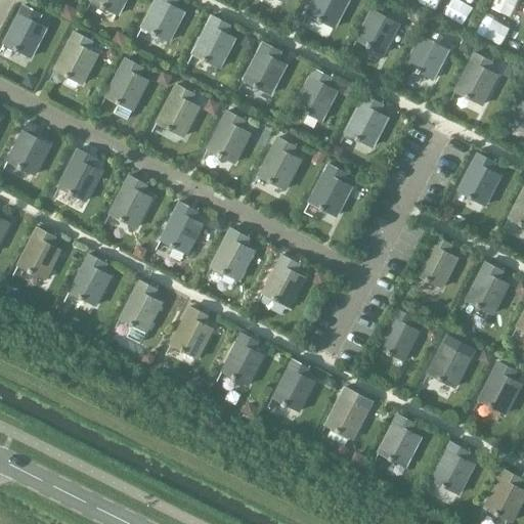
[(88,0),(88,1),(119,16),(126,0),(88,0)]
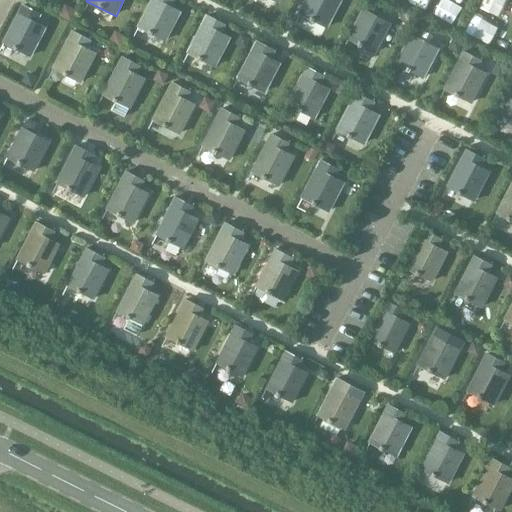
[(150,0),(136,27),(165,42),(181,12),(163,2),(163,0),(150,0)]
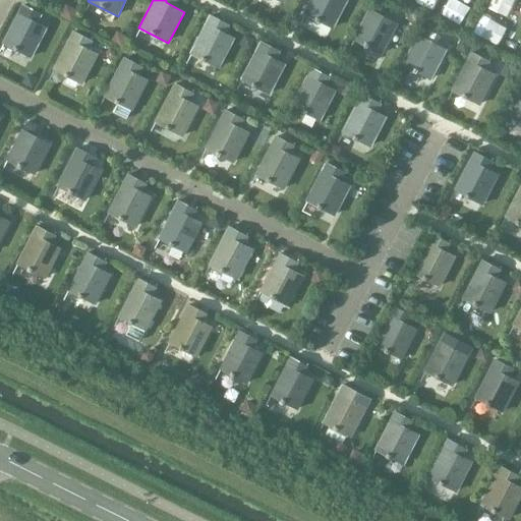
[(309,0),(303,14),(333,29),(347,0),(309,0)]
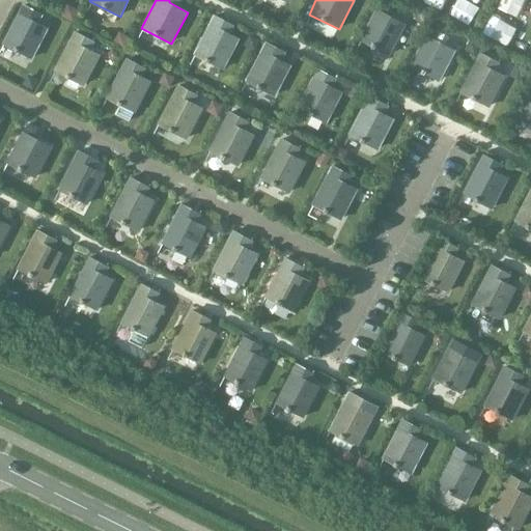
[(374,9),(359,40),(388,56),(404,25),(386,15),(390,7),(381,2),(376,10),(374,9)]
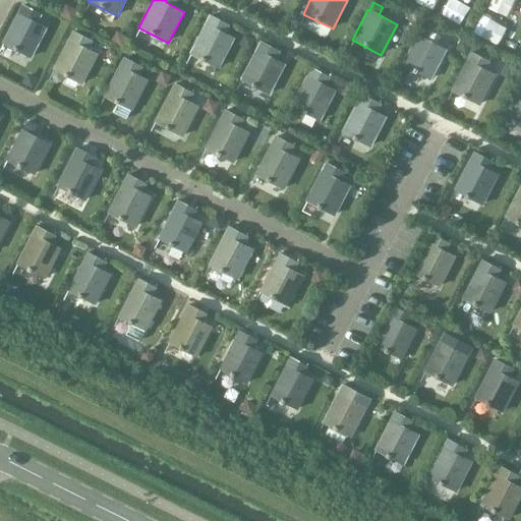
[(17,12),(1,44),(31,58),(47,27),(27,18),(32,10),(22,5),(18,13),(17,12)]
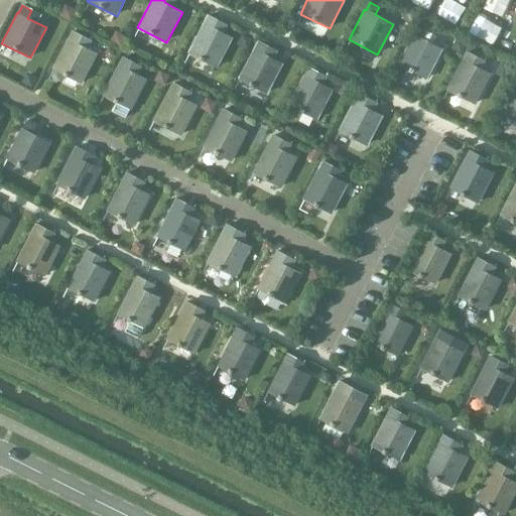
[(203,23),(187,53),(217,68),(233,37),(214,28),(218,20),(208,16),(204,23),(203,23)]
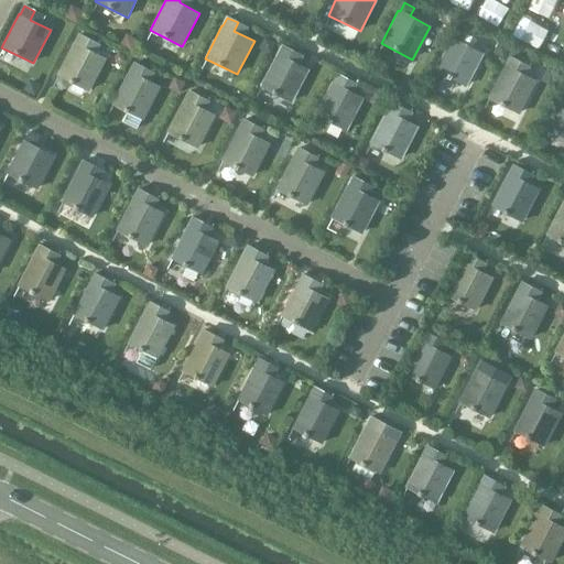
[(452,38),(434,71),(466,86),(483,54),(463,43),(467,35),(457,30),(452,38)]
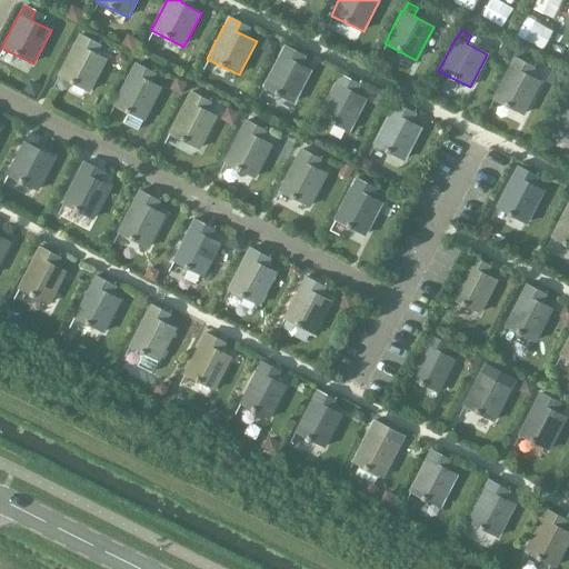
[(75,42),(57,76),(89,93),(107,59),(87,48),(90,40),(80,35),(76,42),(75,42)]
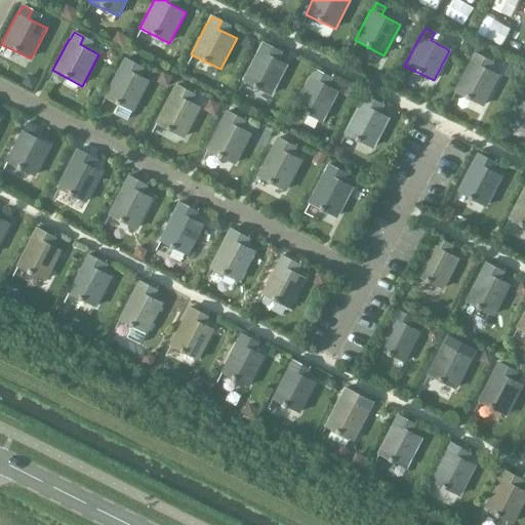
[(257,49),(241,81),(271,95),(287,65),(268,55),(273,47),(263,42),(258,49),(257,49)]
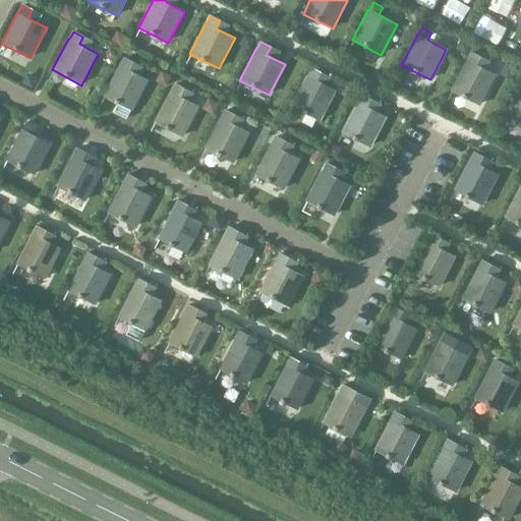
[(466,60),(450,91),(479,106),(496,74),(476,65),(480,58),(471,53),(467,60),(466,60)]
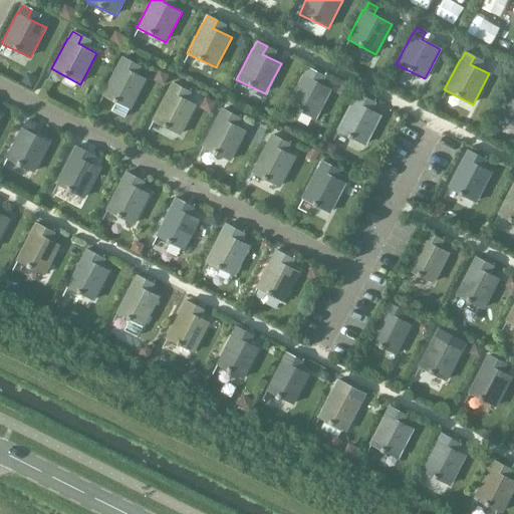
[(117,64),(101,94),(130,109),(147,79),(129,69),(132,62),(122,57),(118,64),(117,64)]
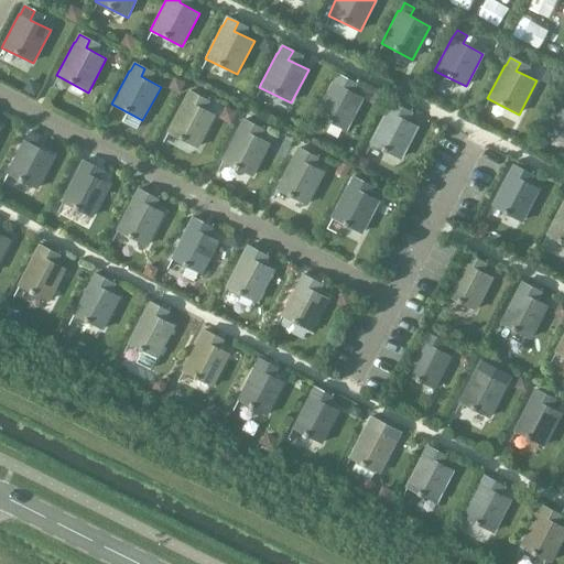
[(314,115),(332,125),(346,131),(364,98),(344,87),(347,79),(337,74),(332,82),(331,82),(314,115)]
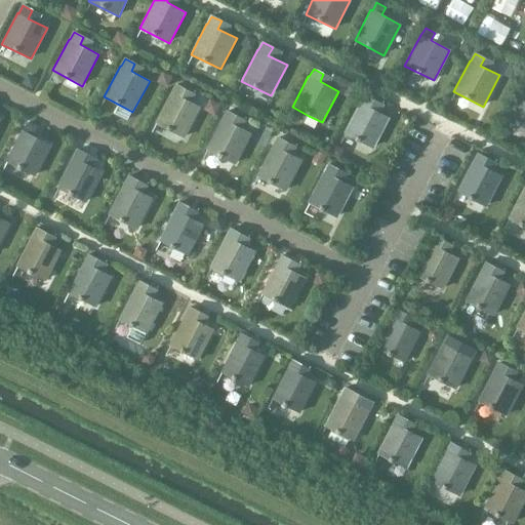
[(519,85),(503,116),(502,117),(524,128),(524,79),(520,86),(519,85)]
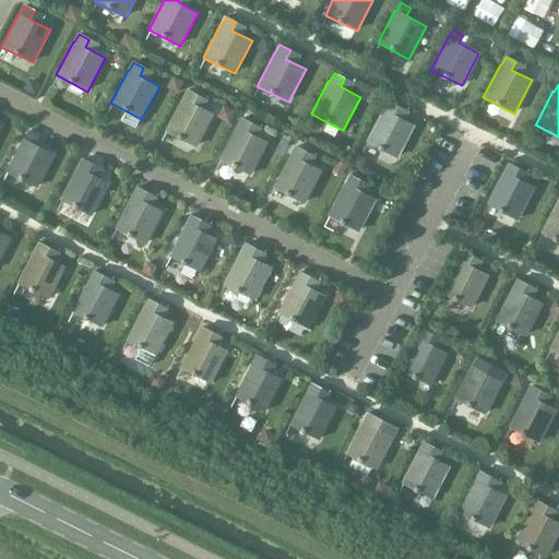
[(182,98),(169,123),(165,131),(195,147),(213,114),(193,104),(198,96),(187,91),(183,98),(182,98)]
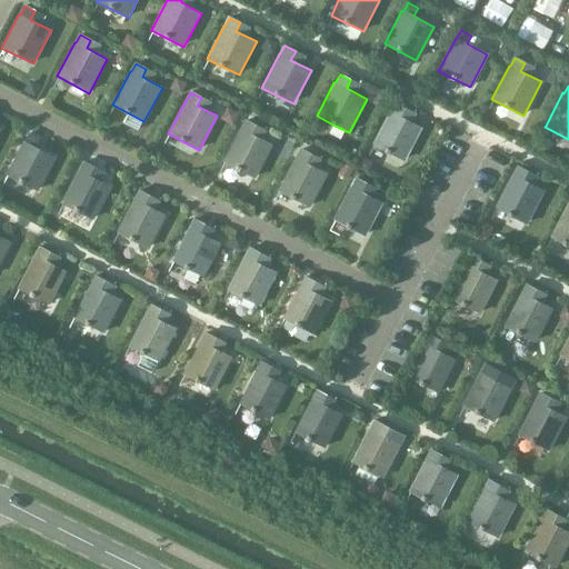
[(389,111),(372,145),(405,161),(422,128),(401,117),(406,109),(395,103),(390,111),(389,111)]
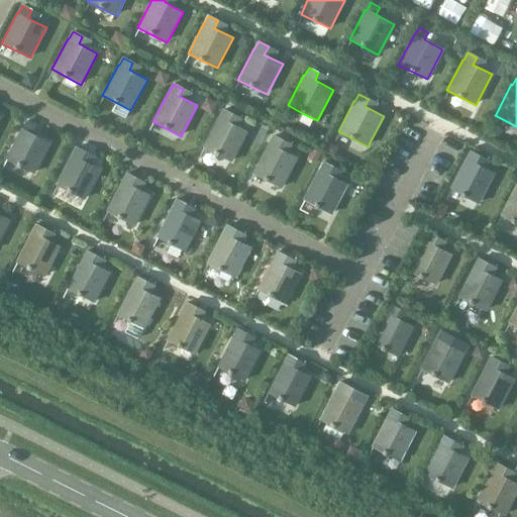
[(219,117),(203,147),(231,162),(246,131),(229,122),(232,114),(223,110),(219,117)]
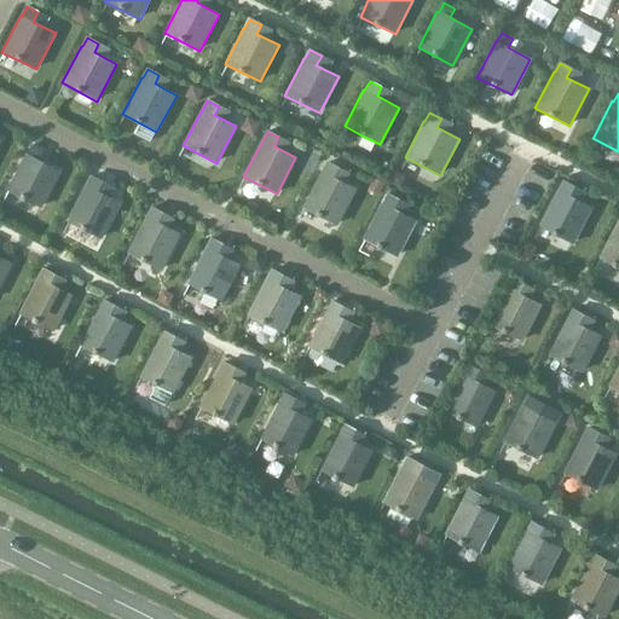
[(25,154),(6,190),(40,208),(61,172),(39,160),(42,151),(30,145),(27,154),(25,154)]
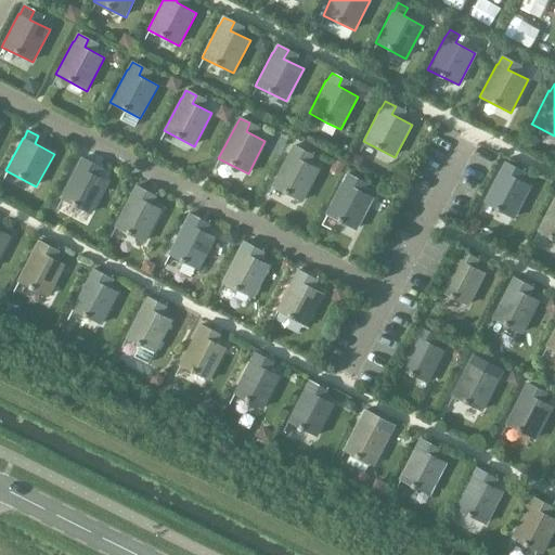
[(288,153),(271,186),(301,202),(320,169),(299,158),(304,151),(294,145),(289,154),(288,153)]
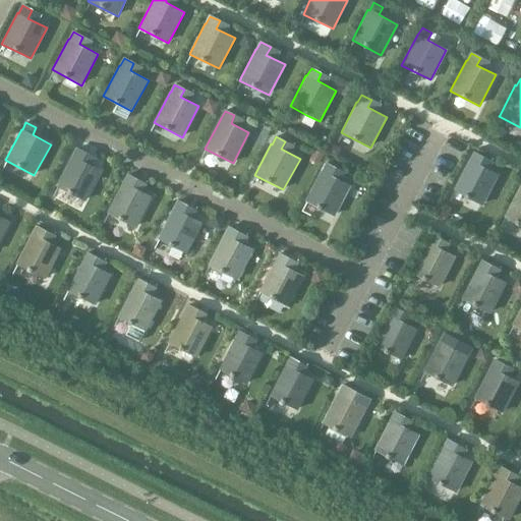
[(71,156),(56,187),(85,201),(102,171),(83,161),(87,154),(77,149),(72,156),(71,156)]
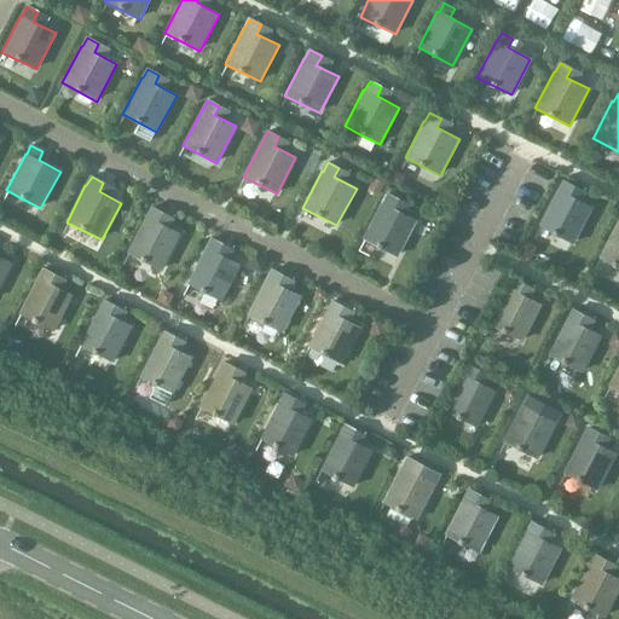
[(557,190),(538,226),(572,244),(591,208),(570,196),(574,187),(563,181),(557,190)]
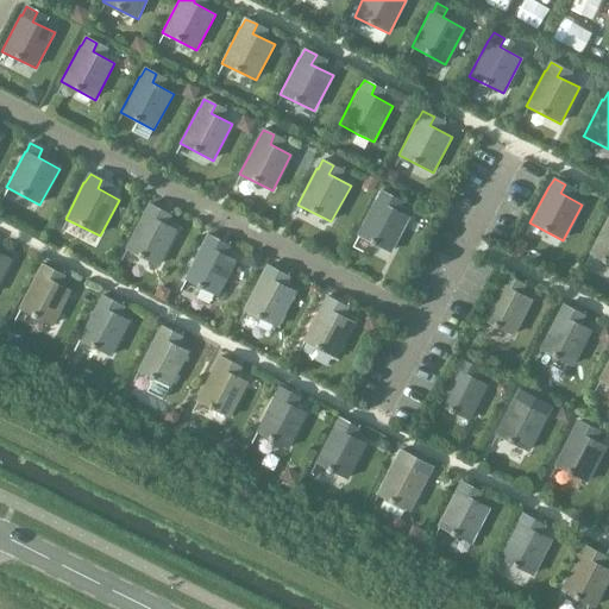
[(375,199),(356,236),(390,253),(409,217),(388,206),(393,198),(381,192),(376,200),(375,199)]
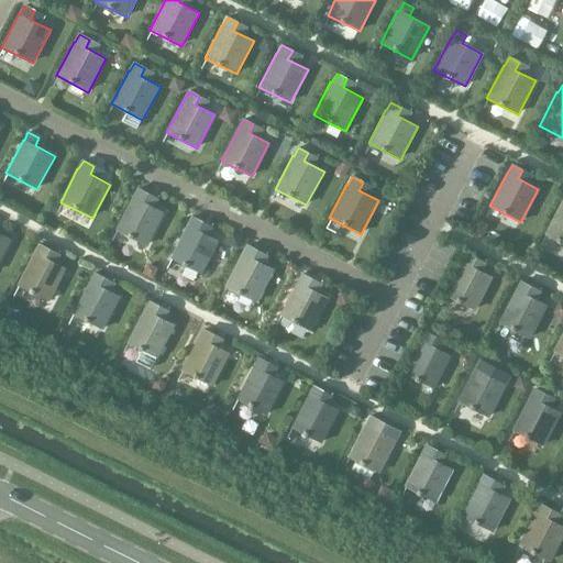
[(133,196),(116,230),(146,246),(164,213),(144,202),(148,195),(139,189),(134,197),(133,196)]
